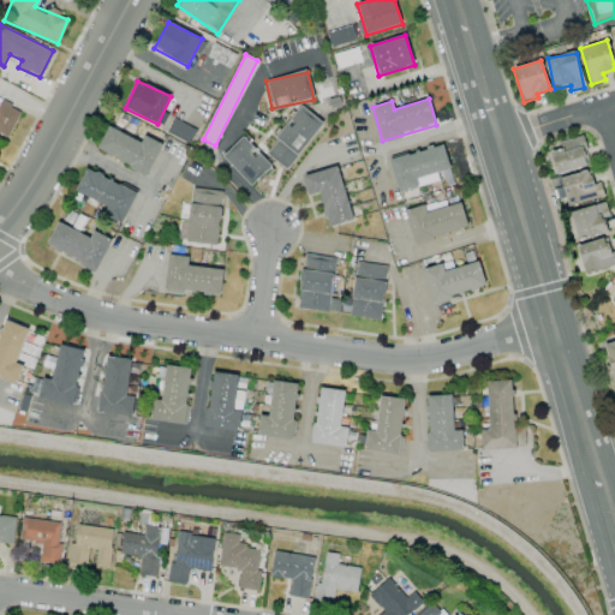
[(21,111),(0,101),(0,132),(10,136),(21,111)]
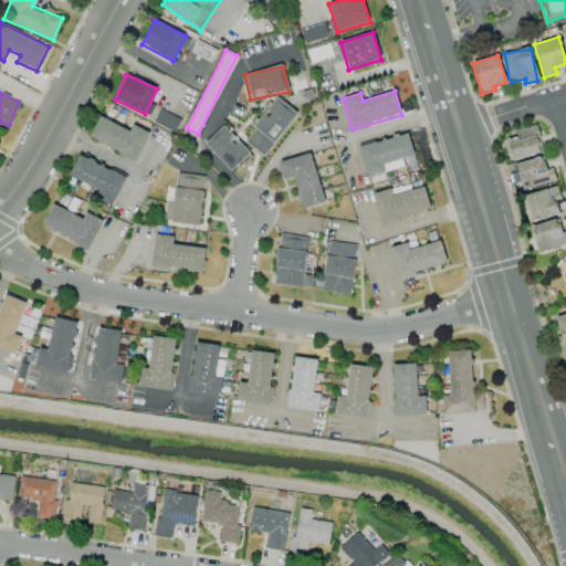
[(244,142),(265,156),(297,112),(276,97),(244,142)]
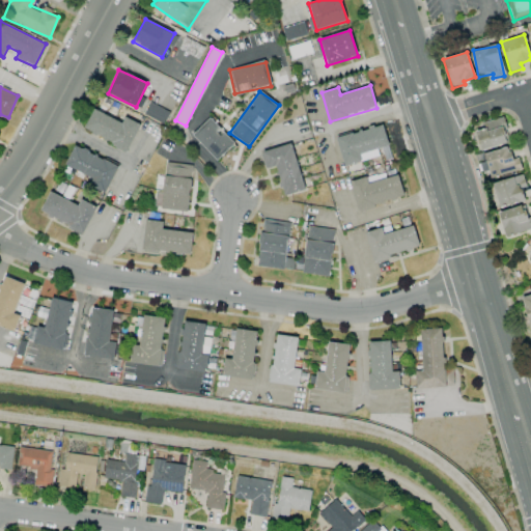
[(83,130),(128,150),(140,124),(124,117),(122,122),(93,109),(83,130)]
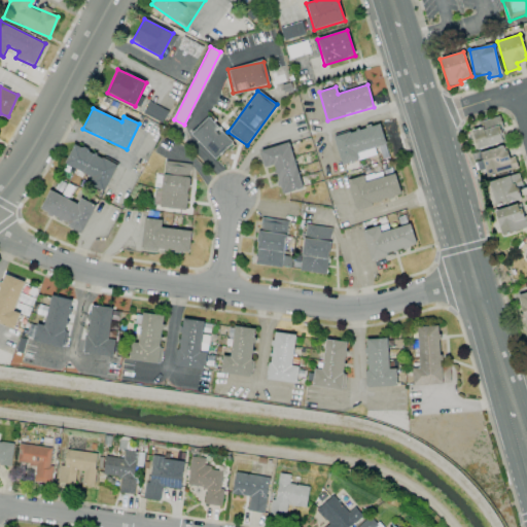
[(190,134),(214,160),(233,142),(208,116),(190,134)]
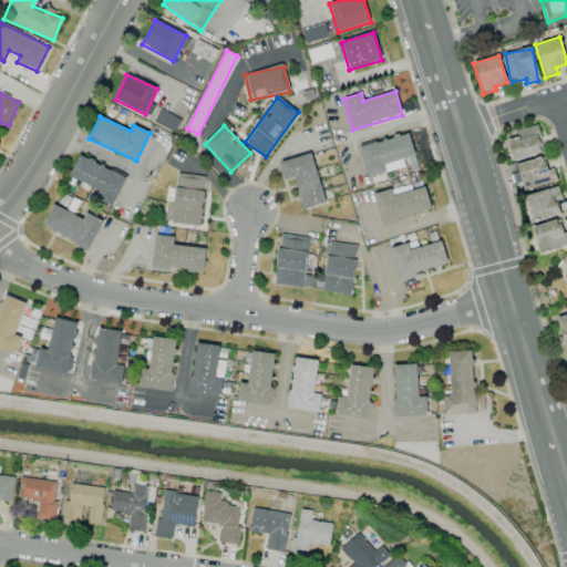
[(542,154),(536,126),(507,133),(514,160),(542,154)]
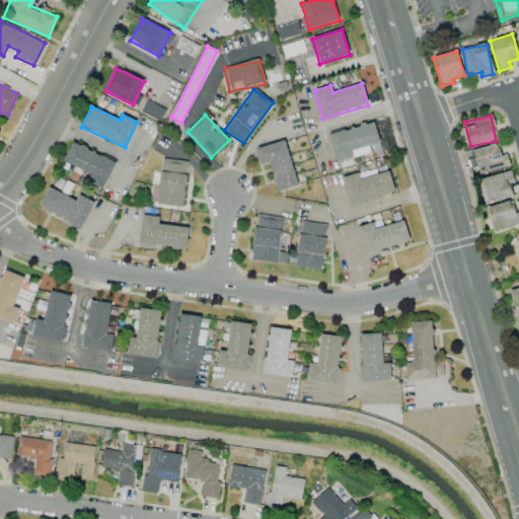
[(328,134),(336,162),(353,158),(351,150),(380,143),(374,122),(328,134)]
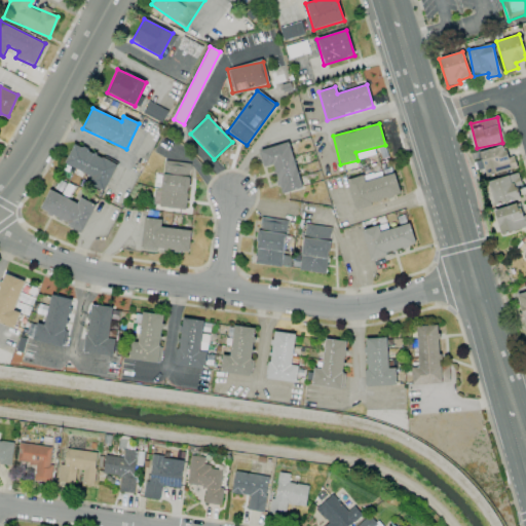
[(302,188),(289,142),(258,150),(263,167),(273,164),(280,194),(302,188)]
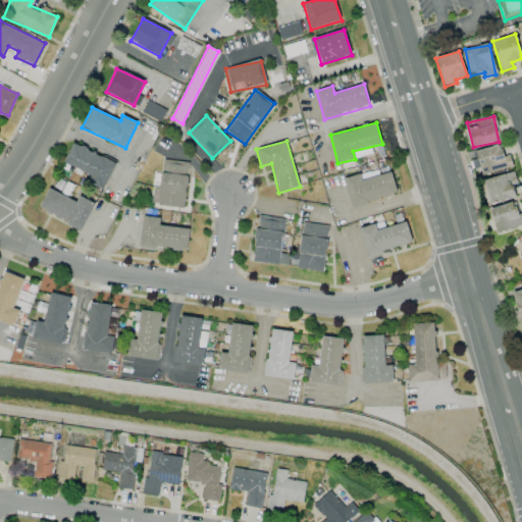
[(63,163),(106,185),(116,163),(73,143),(63,163)]
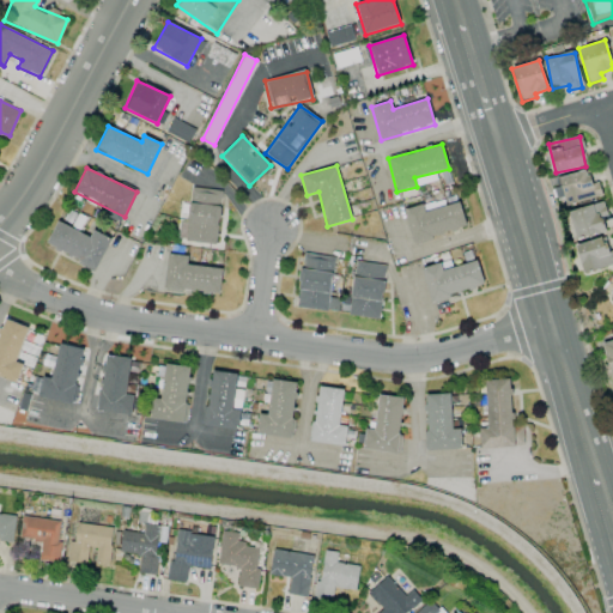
[(560,175),(564,202),(601,198),(599,184),(590,186),(589,171),(560,175)]
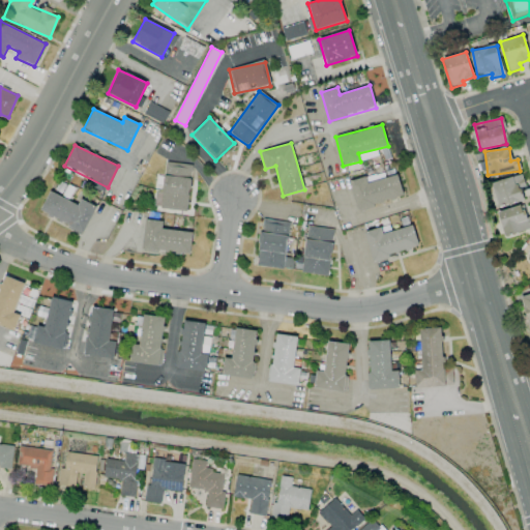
[(159,208),(186,211),(193,165),(166,162),(159,208)]
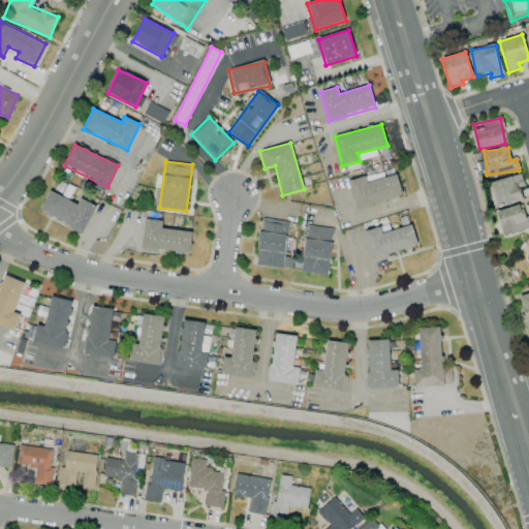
[(348,181),(355,210),(403,196),(397,174),(366,183),(365,176),(348,181)]
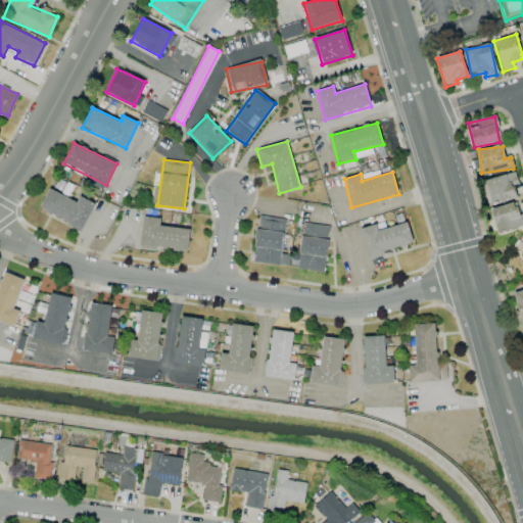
[(519,197),(514,173),(485,179),(490,203),(519,197)]
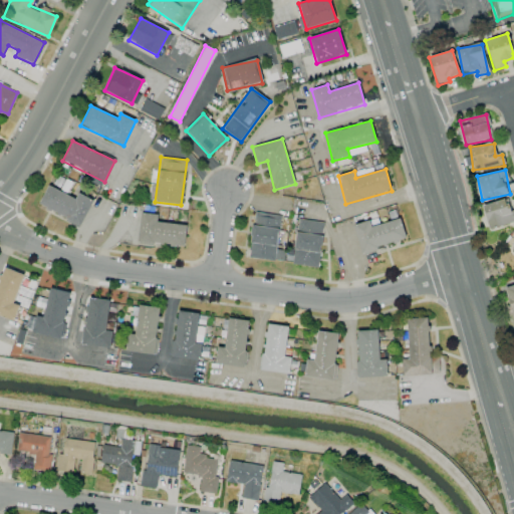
[(75,199),(48,186),(38,206),(81,226),(93,200),(78,193),(75,199)]
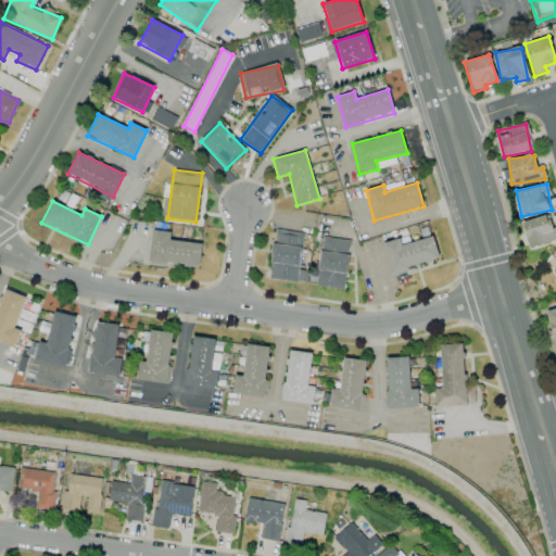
[(529,248),(555,239),(555,227),(553,228),(548,214),(521,223),(529,248)]
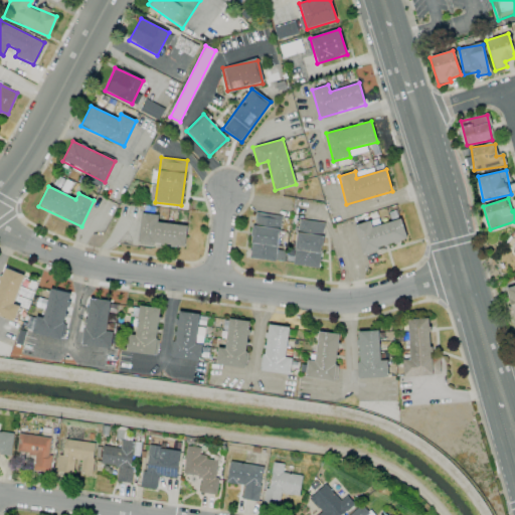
[(157,222),(158,214),(141,213),(138,242),(185,247),(187,225),(157,222)]
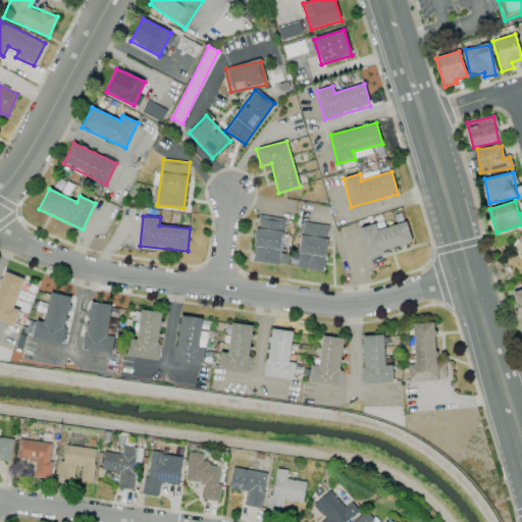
[(280,253),(284,218),(257,216),(253,262),(288,265),(289,254),(280,253)]
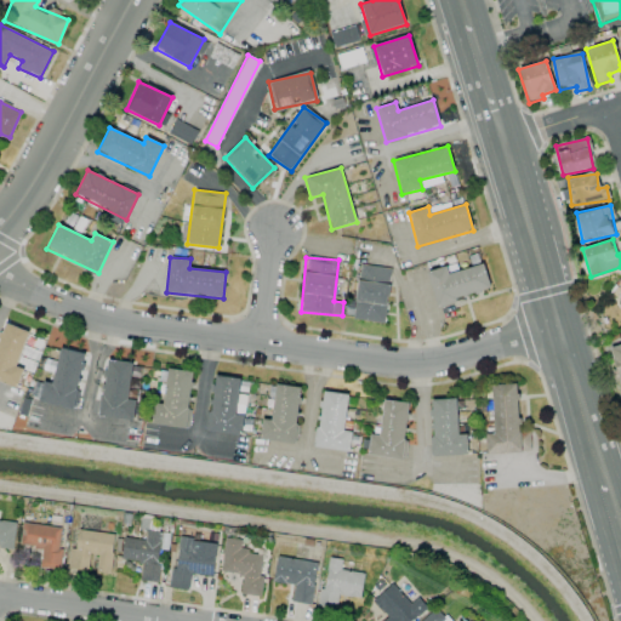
[(391,268),(359,265),(353,320),(385,324),(391,268)]
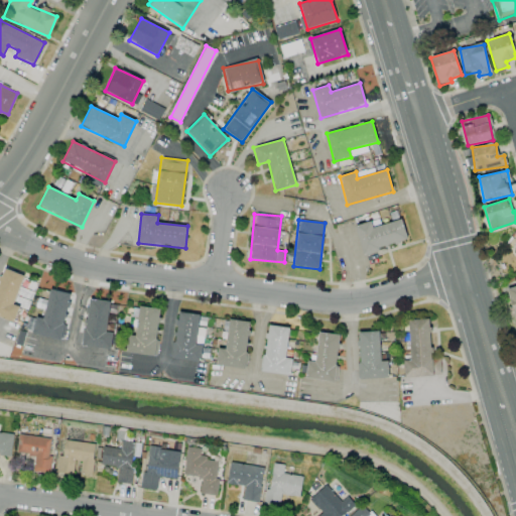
[(372,227),(371,222),(356,225),(362,252),(407,242),(402,220),(372,227)]
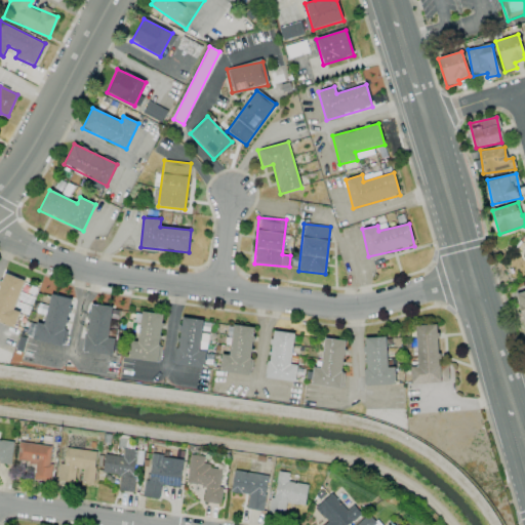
[(13,310),(25,281),(3,273),(0,281),(0,322),(14,328),(21,312),(13,310)]
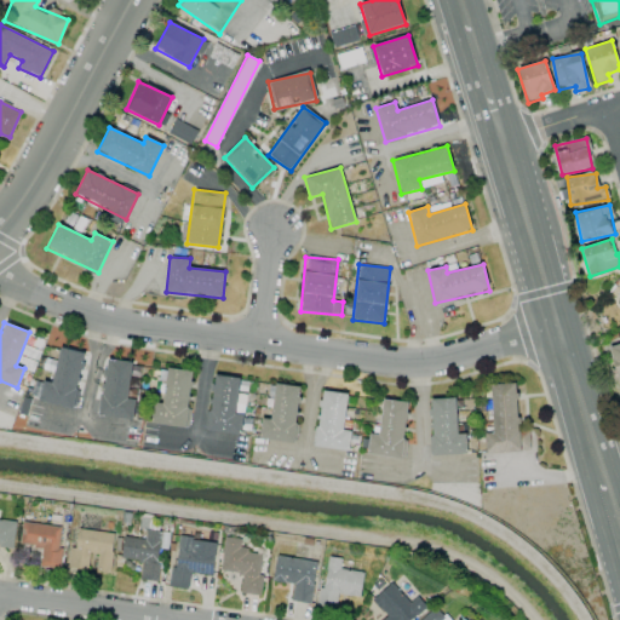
[(619,343),(608,348),(619,388),(619,343)]
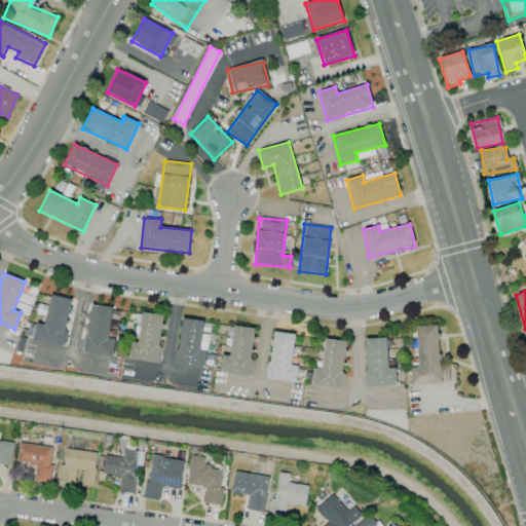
[(73,299),(51,294),(44,325),(36,323),(33,340),(63,346),(73,299)]
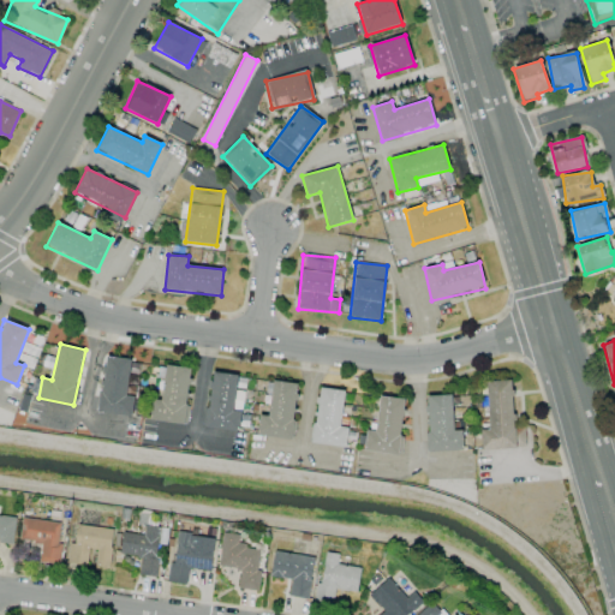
[(130,372),(138,374),(139,362),(106,357),(99,412),(132,416),(135,396),(126,395),(130,372)]
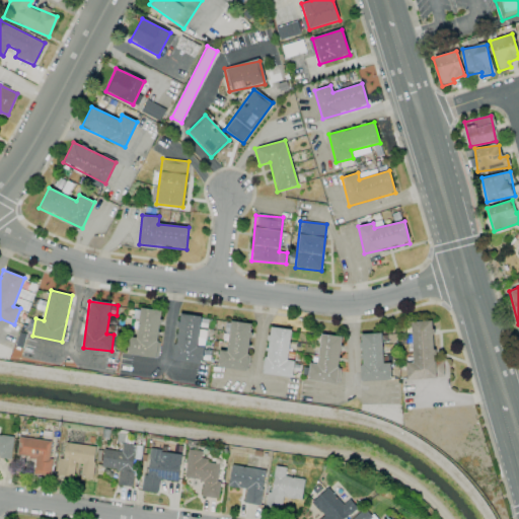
[(162,310),(140,308),(137,338),(129,338),(127,354),(156,358),(162,310)]
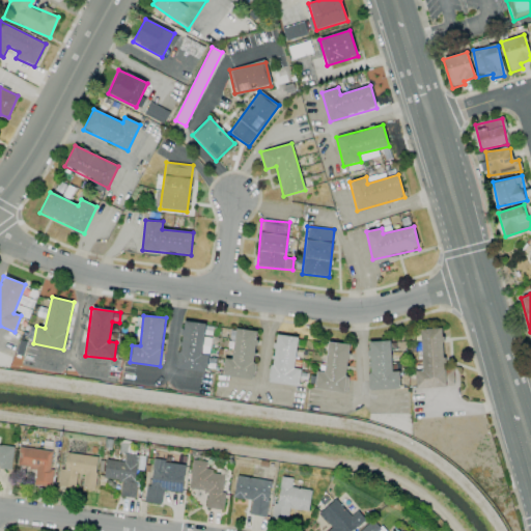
[(206,372),(208,356),(201,356),(204,324),(183,322),(177,369),(206,372)]
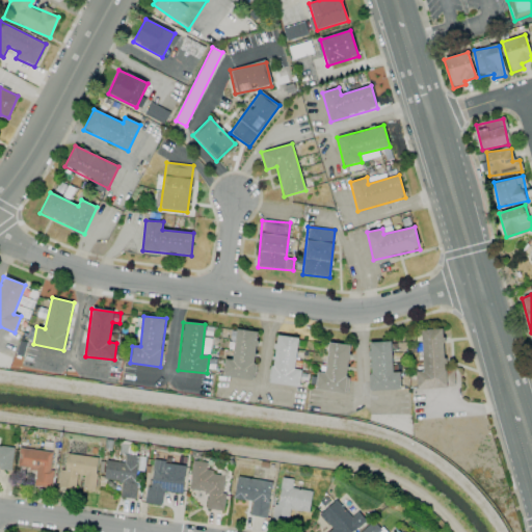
[(222,376),(253,379),(258,331),(231,329),(230,340),(234,340),(233,360),(224,358),(222,376)]
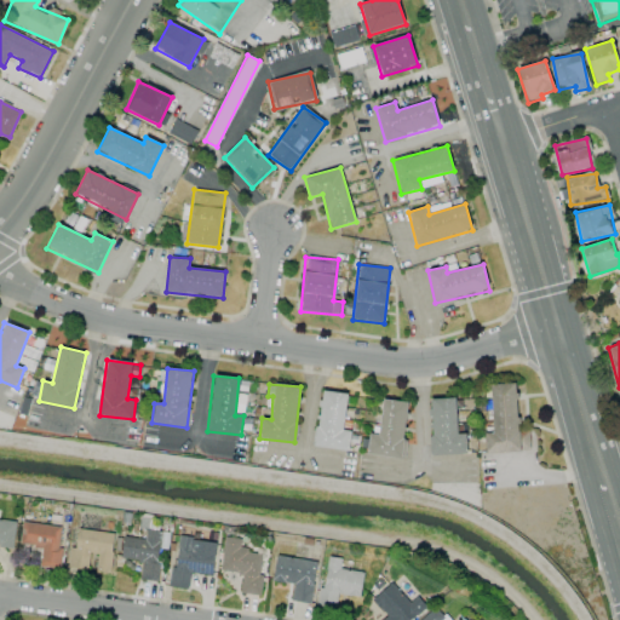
[(492,384),(493,432),(484,432),(486,453),(521,452),(520,447),(533,447),(532,431),(518,431),(516,384),(492,384)]
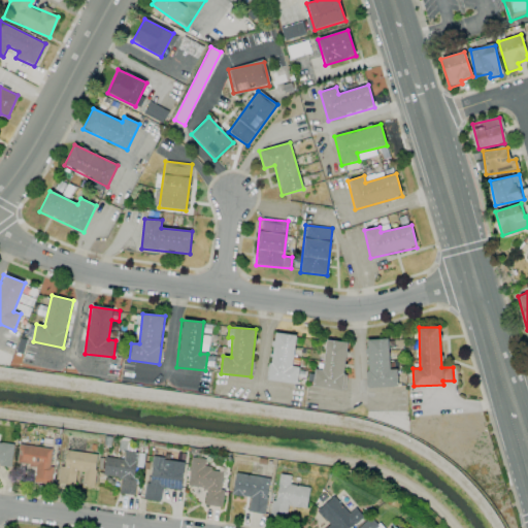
[(296,384),(299,367),(292,366),(296,335),(273,332),(267,380),(296,384)]
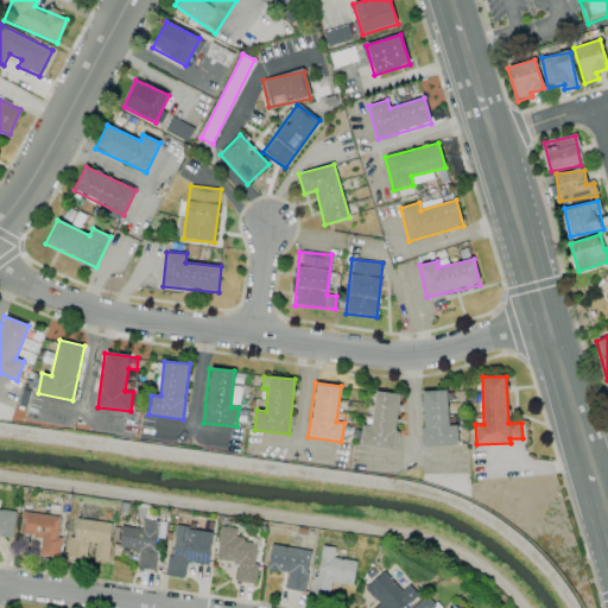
[(394,449),(400,394),(375,391),(372,426),(361,425),(360,445),(394,449)]
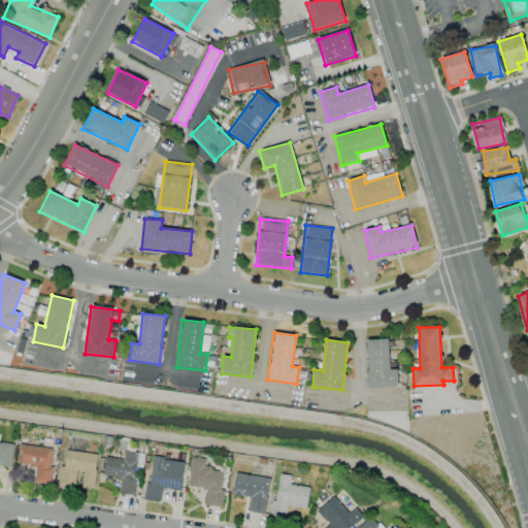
[(368,388),(397,387),(397,369),(389,369),(388,339),(366,339),(368,388)]
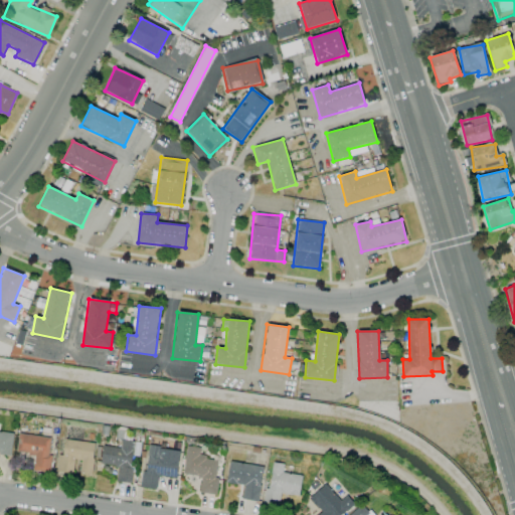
[(0,454),(10,456),(13,434),(0,432),(0,454)]
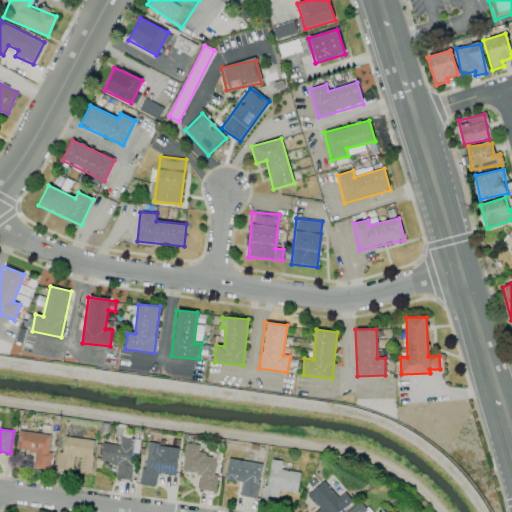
[(50,435),(18,431),(16,450),(34,452),(32,468),(49,469),(51,453),(48,453),(50,435)]
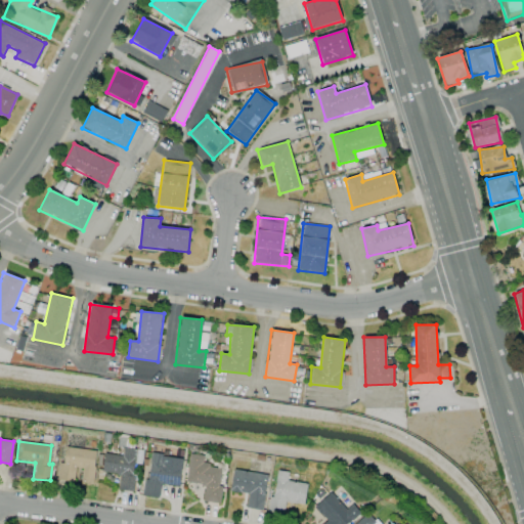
[(96,450),(64,447),(63,463),(59,463),(57,480),(74,482),(76,468),(83,469),(81,481),(93,482),(96,450)]
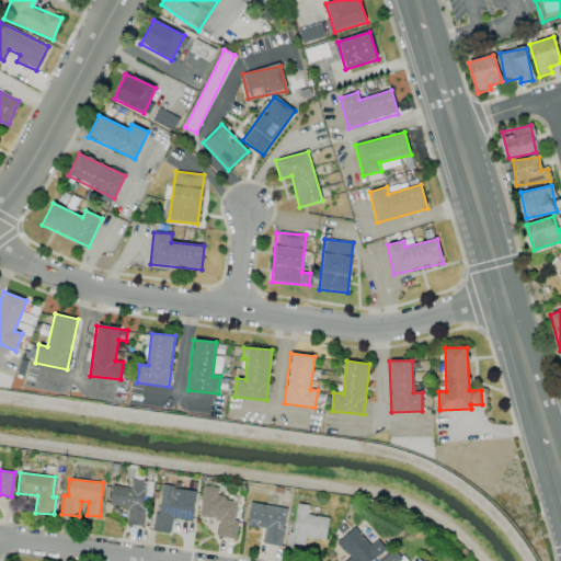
[(110,505),(128,508),(126,525),(141,526),(147,481),(132,479),(130,488),(112,485),(110,505)]
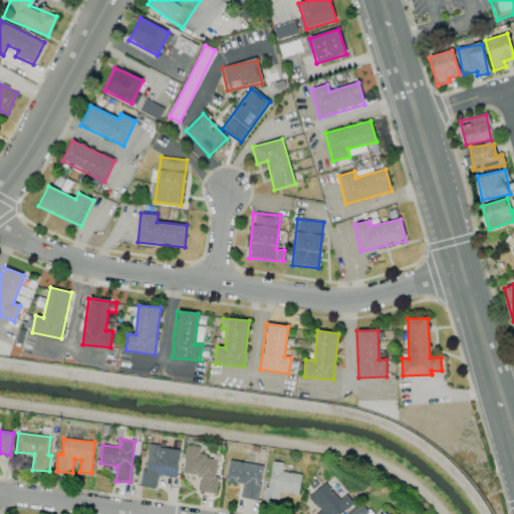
[(182,474),(201,476),(199,492),(216,494),(218,476),(215,476),(217,458),(198,456),(199,447),(186,445),(182,474)]
